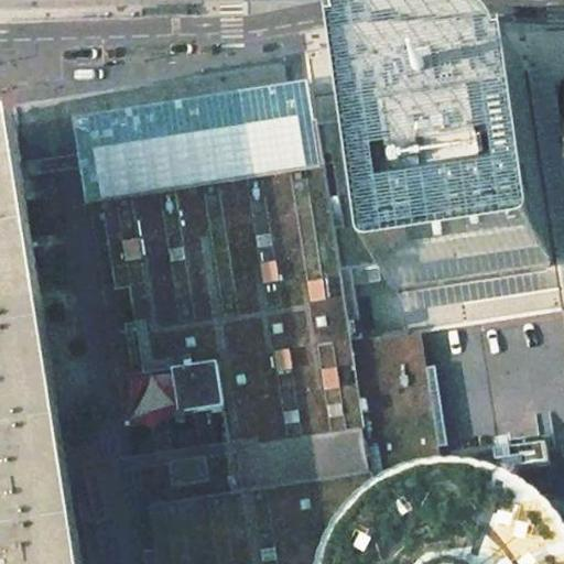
[(364,97),(359,97),(369,161),(390,296),(466,284),(534,273),(539,271),(541,268),(542,263),(513,80),(508,82),(503,74),(498,68),(490,66),(484,65),(362,84),(364,97)]
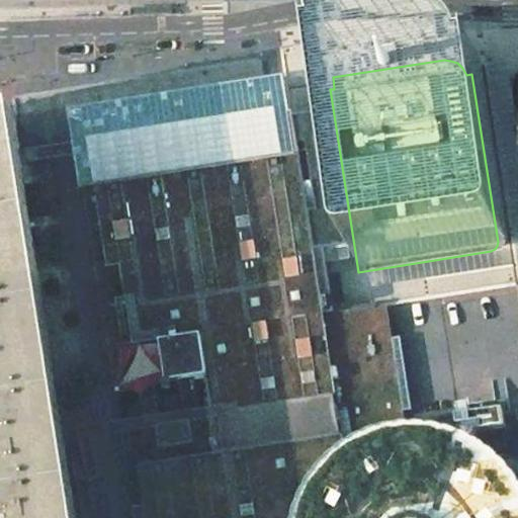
[(132,426),(146,517),(294,517),(298,507),(306,491),(315,476),(326,462),(339,451),(353,442),(369,434),(385,429),(395,428),(389,389),(382,350),(375,307),(324,315),(314,254),(343,250),(345,264),(346,266),(347,268),(349,270),(351,271),(354,272),(358,272),(339,148),(298,154),(292,113),(184,131),(88,145),(125,387),(140,385),(143,403),(146,424),(132,426)]
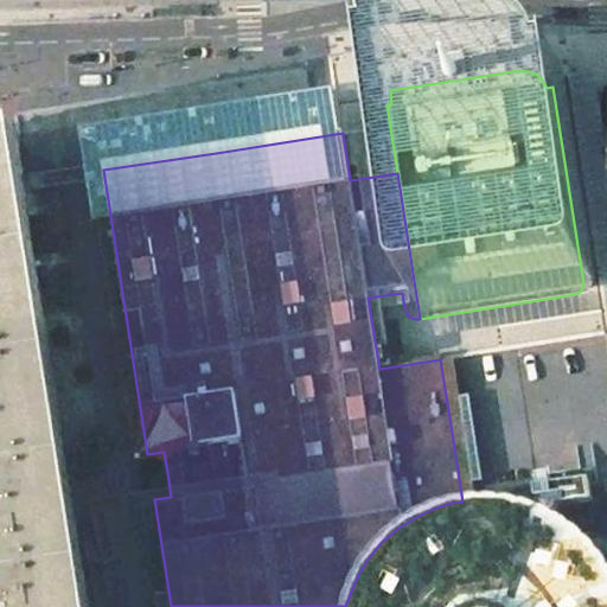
[(7,141),(0,141),(0,541),(10,606),(80,606),(52,423),(7,141)]
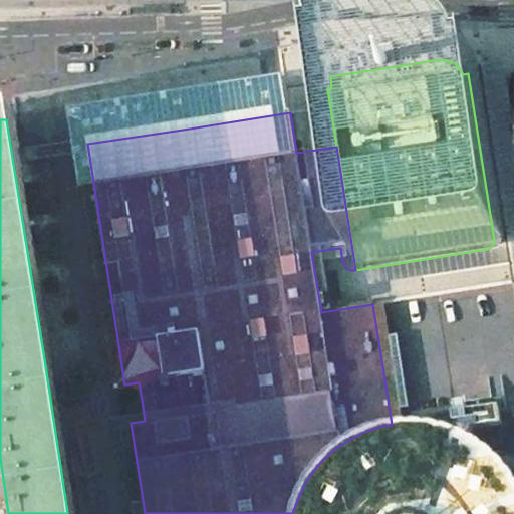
[(447,391),(424,394),(427,412),(421,413),(423,423),(427,424),(430,424),(444,422),(442,411),(450,409),(447,391)]
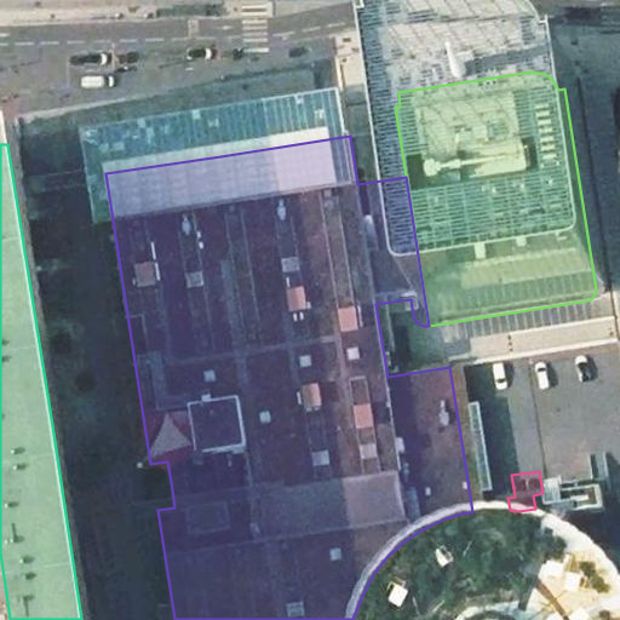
[(491,510),(472,512),(461,514),(442,520),(423,529),(406,540),(390,554),(377,569),(366,587),(357,607),(352,619),(619,619),(619,575),(616,570),(606,558),(593,546),(580,535),(567,527),(551,520),(535,515),(518,511),(515,511),(510,510),(491,510)]
